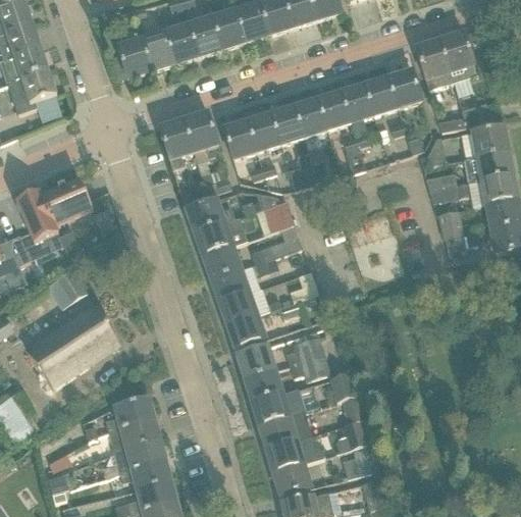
[(0,0),(0,10),(24,2),(23,0),(0,0)]
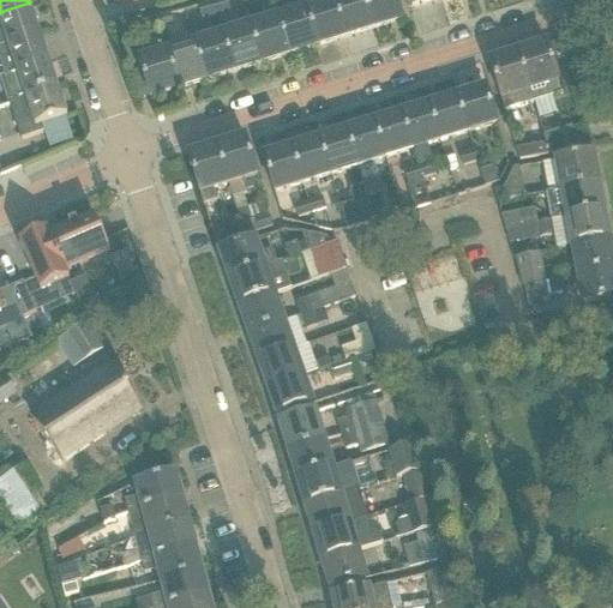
[(215,8),(214,0),(200,0),(197,1),(200,13),(215,8)]
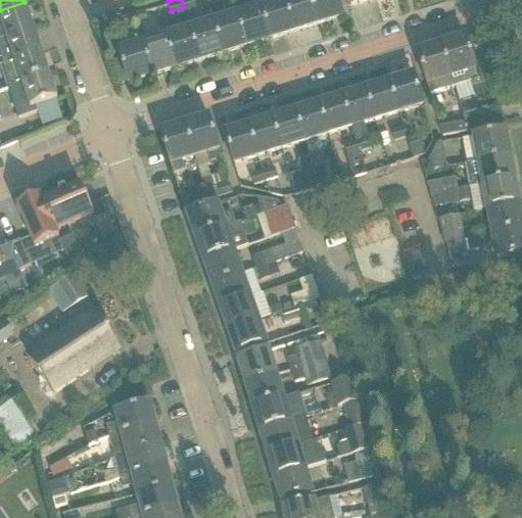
[(273,0),(259,4),(270,35),(292,28),(284,0),(273,0)]
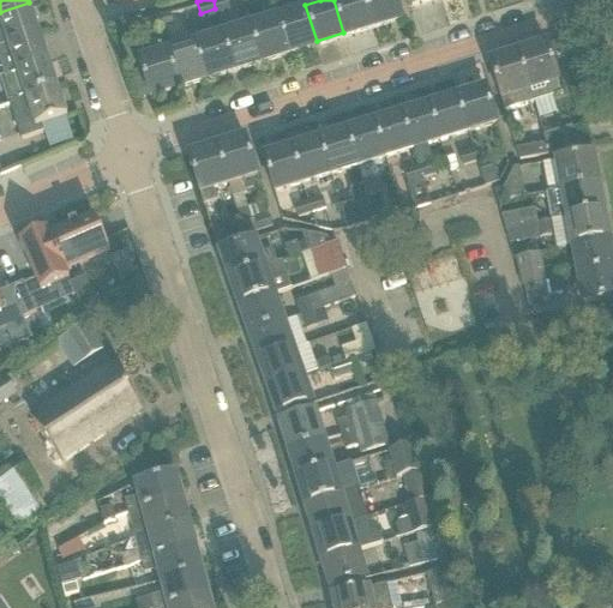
[(372,24),(365,0),(334,0),(343,32),(372,24)]
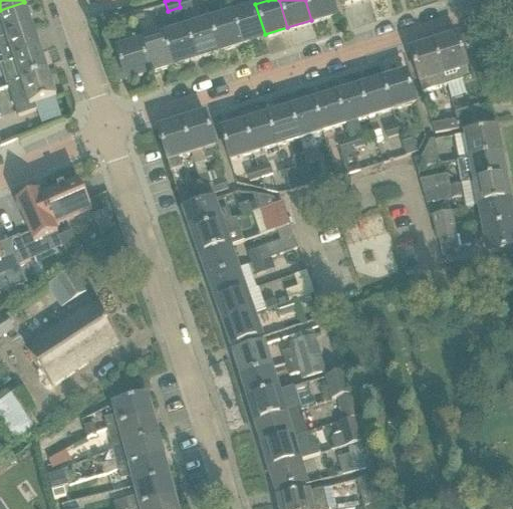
[(305,0),(311,20),(335,12),(331,0),(305,0)]
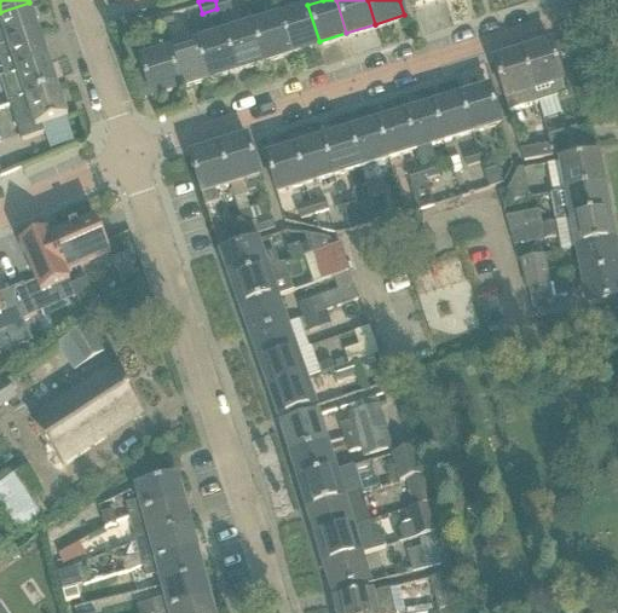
[(29,3),(0,12),(0,42),(38,30),(29,3)]
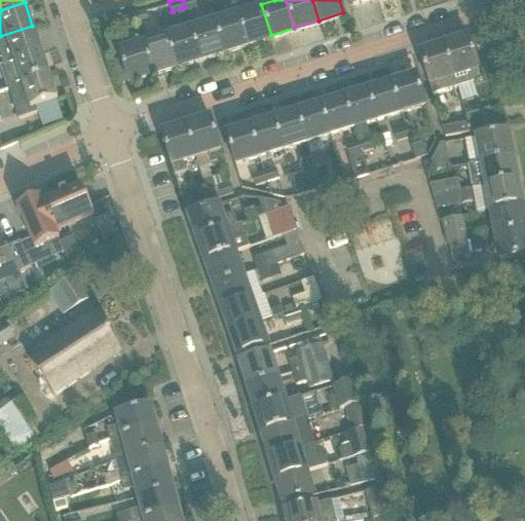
[(261,4),(237,11),(247,42),(271,35),(261,4)]
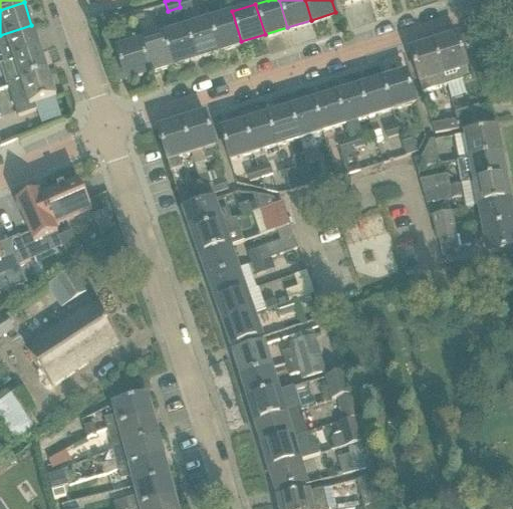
[(130,10),(133,20),(145,17),(142,7),(130,10)]
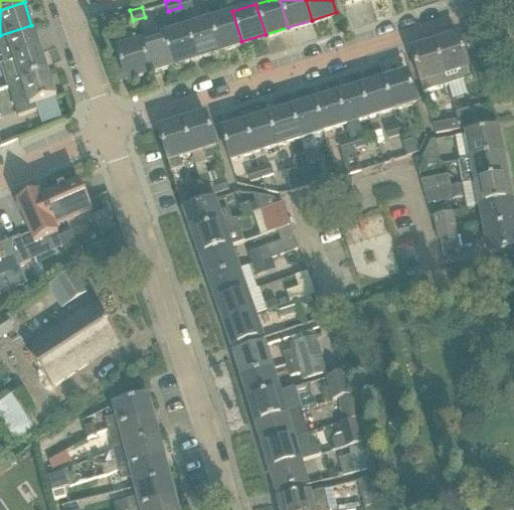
[(133,20),(130,10),(119,14),(121,23),(133,20)]
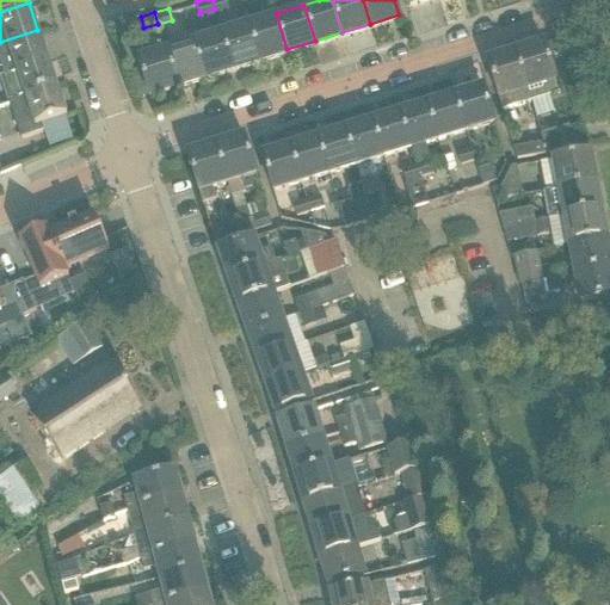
[(276,13),(248,22),(259,57),(287,49),(276,13)]
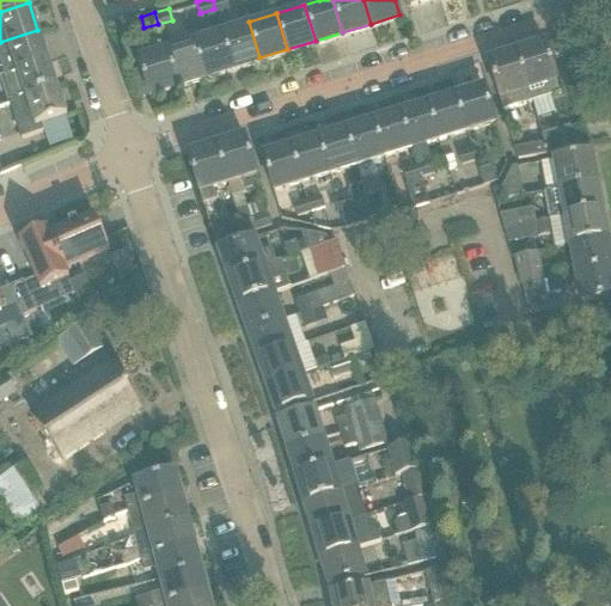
[(249,22),(221,30),(232,66),(260,57),(249,22)]
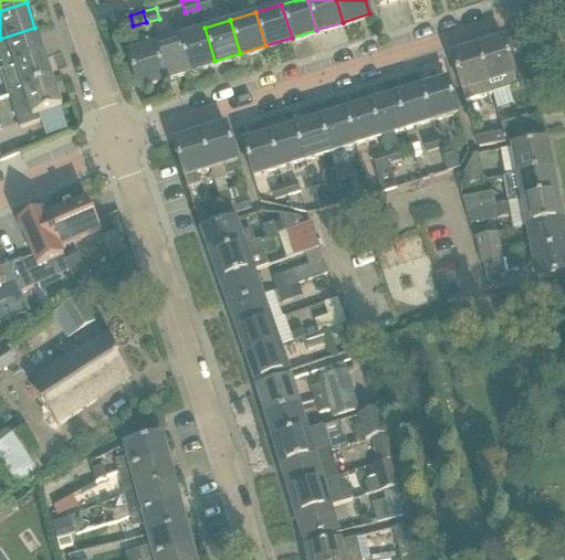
[(34,28),(0,39),(0,60),(2,66),(43,52),(34,28)]
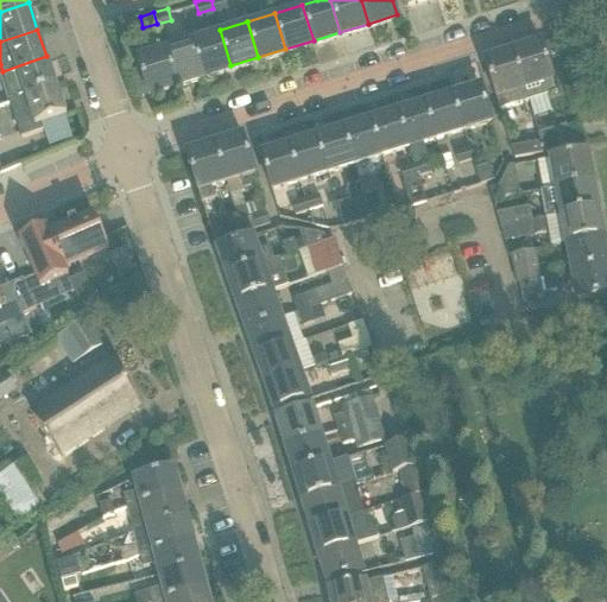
[(220,30),(191,38),(203,74),(231,65),(220,30)]
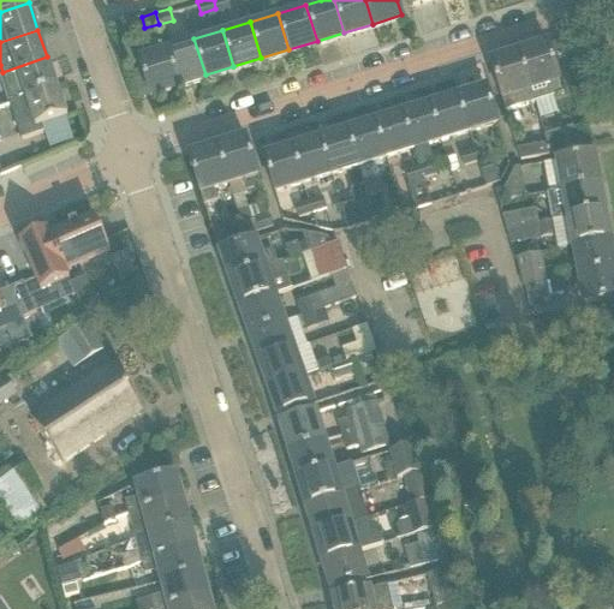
[(194,39),(166,48),(178,84),(206,75),(194,39)]
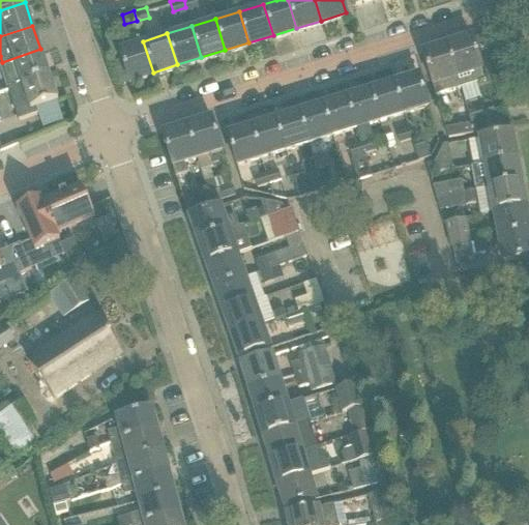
[(470,34),(446,41),(460,84),(483,77),(470,34)]
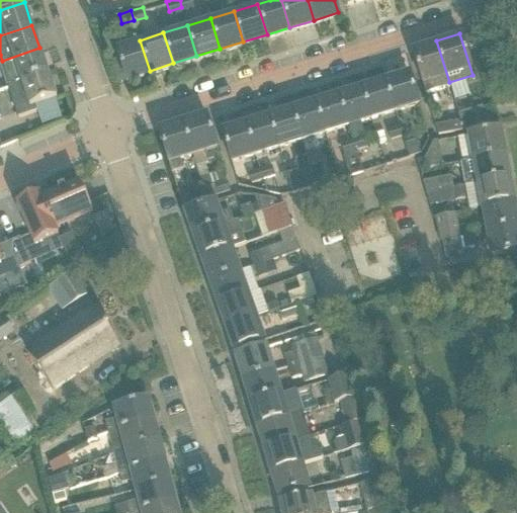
[(140,40),(136,41),(115,48),(125,78),(150,71),(140,40)]
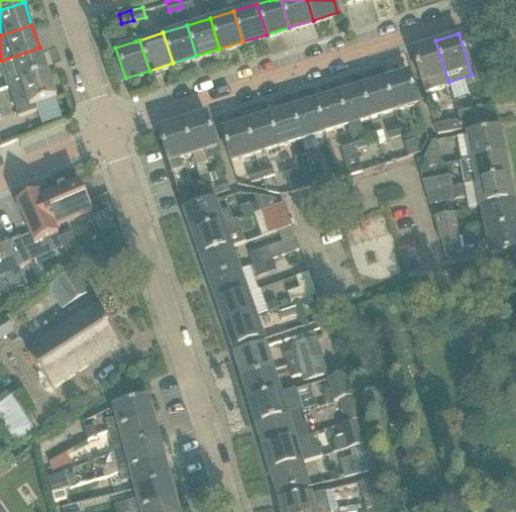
[(448,82),(435,40),(411,48),(424,89),(448,82)]
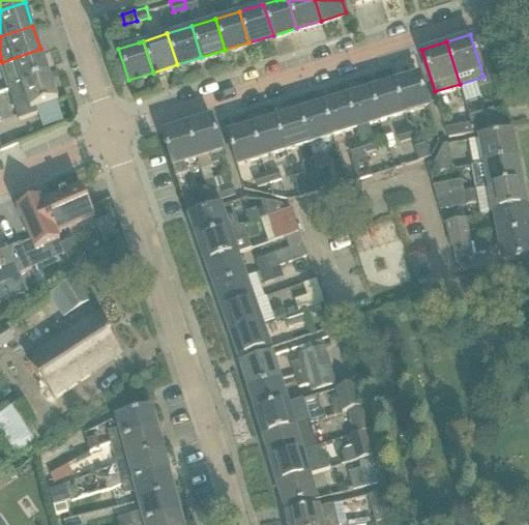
[(40,49),(2,62),(9,85),(7,85),(7,86),(49,73),(40,49)]
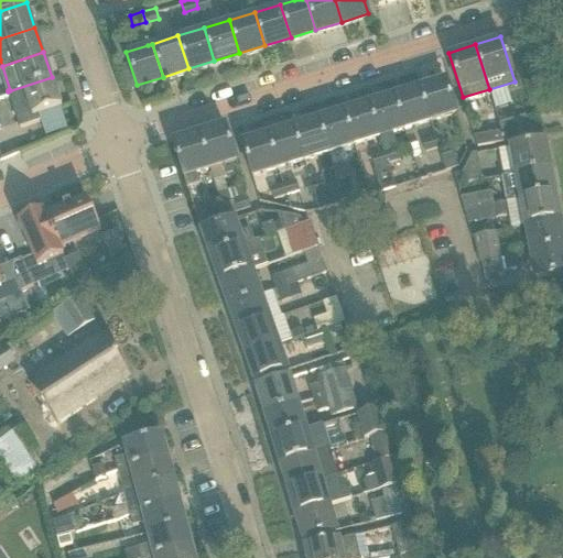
[(60,102),(52,77),(8,91),(19,123),(39,117),(36,110),(60,102)]
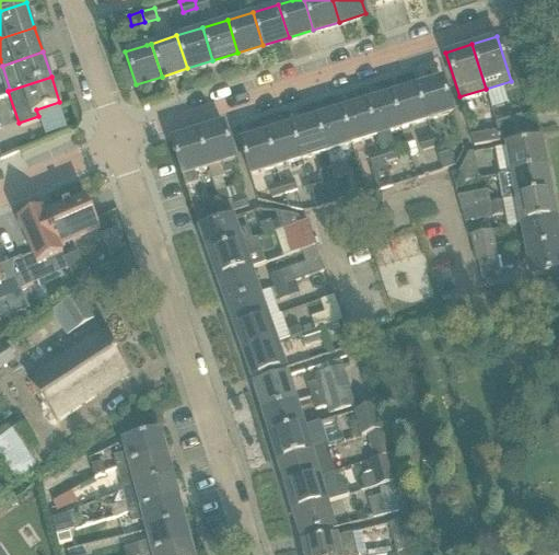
[(441,77),(417,84),(426,116),(452,108),(441,77)]
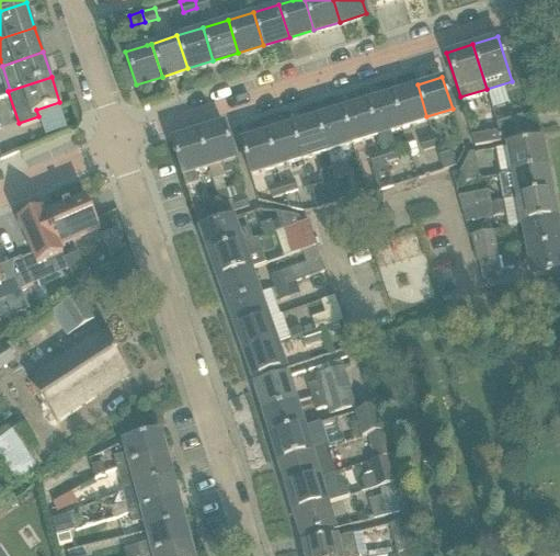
[(418,84),(392,92),(402,124),(426,116),(418,84)]
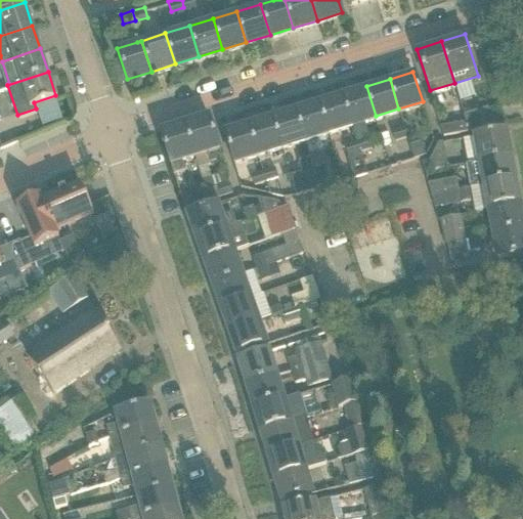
[(366,86),(343,93),(352,123),(376,116),(366,86)]
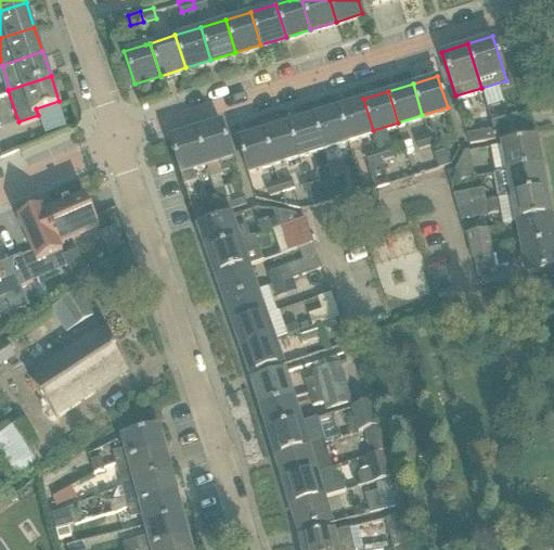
[(363,99),(338,107),(348,138),(373,130),(363,99)]
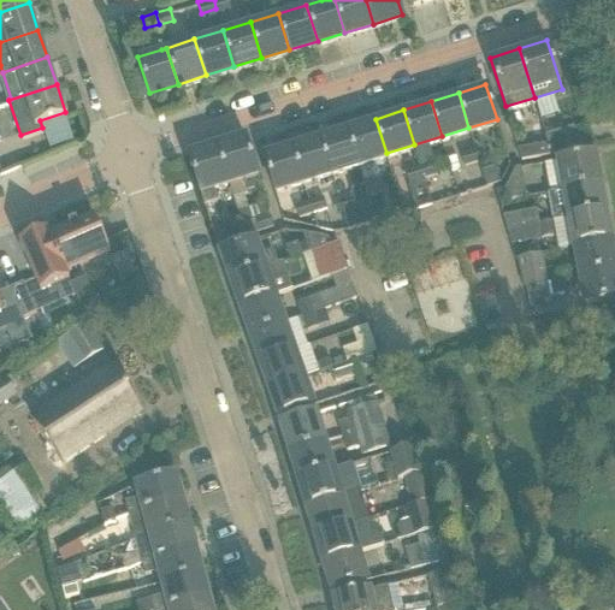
[(386,153),(376,119),(348,128),(359,161),(386,153)]
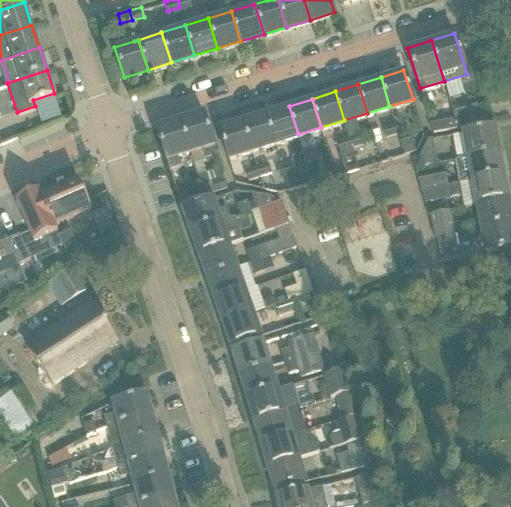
[(276,110),(266,113),(275,141),(298,134),(289,106),(287,106),(286,102),(275,106),(276,110)]
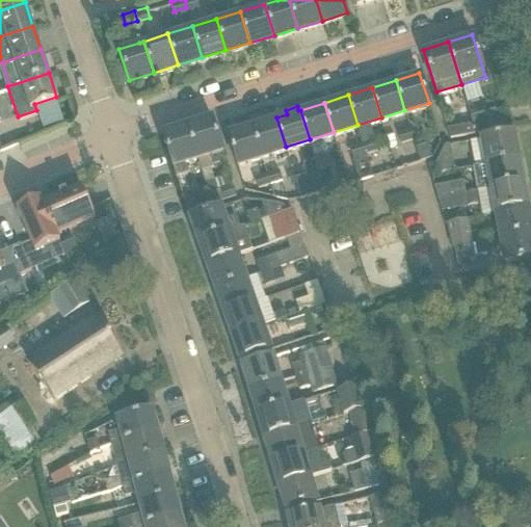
[(494,106),(470,113),(473,121),(474,130),(499,125),(494,106)]
